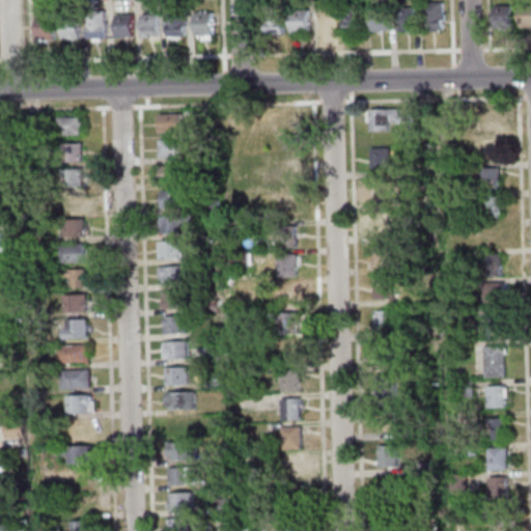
[(424,28),(423,3),(442,3),(443,28),(424,28)]
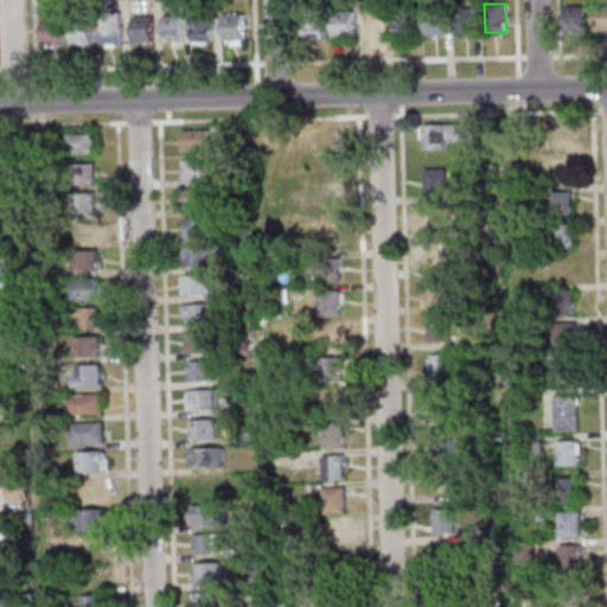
[(594,6),(606,5),(606,30),(594,31),(594,6)]
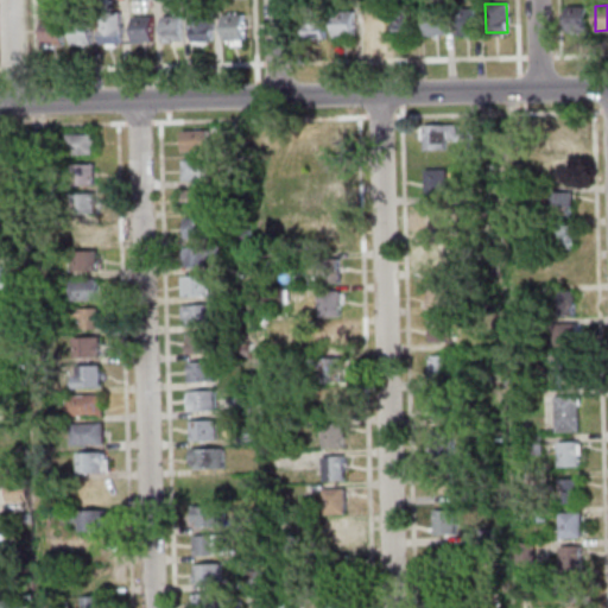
[(393,37),(392,6),(411,6),(411,13),(413,21),(412,36),(393,37)]
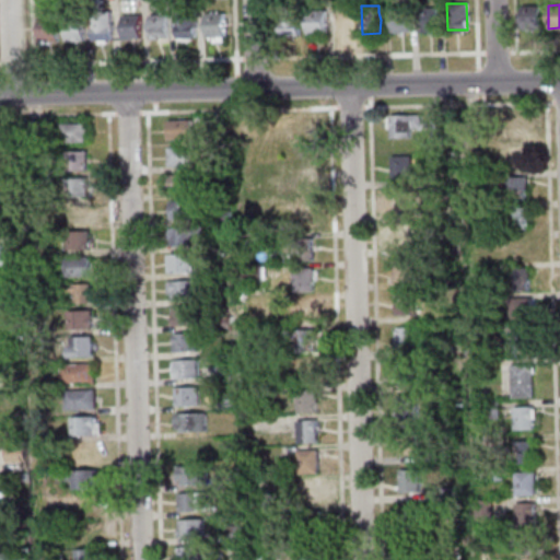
[(522,28),(522,7),(540,6),(540,28),(522,28)]
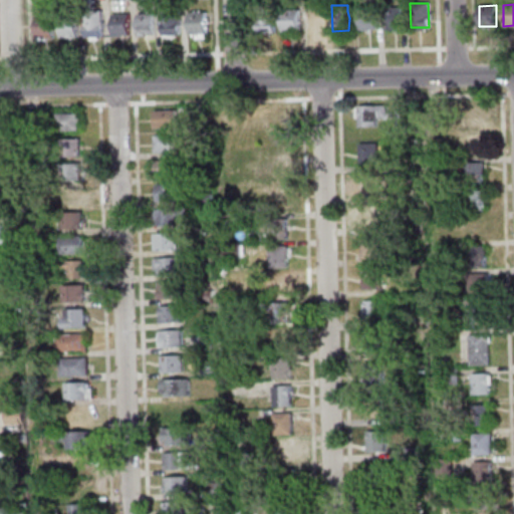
[(257,32),(256,7),(273,6),(273,32),(257,32)]
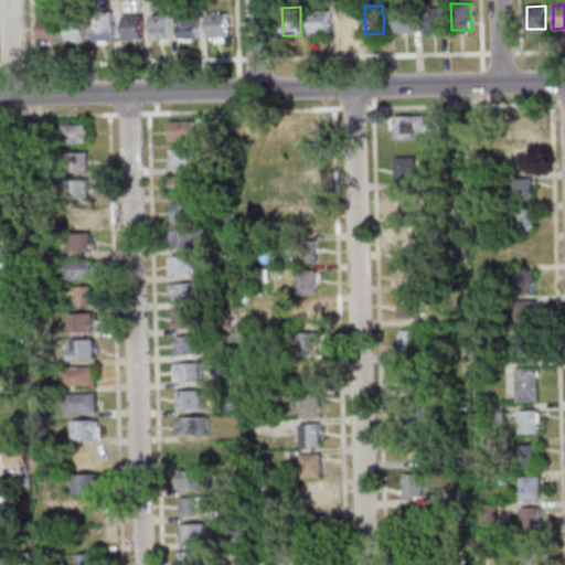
[(423,31),(422,9),(439,8),(440,31),(423,31)]
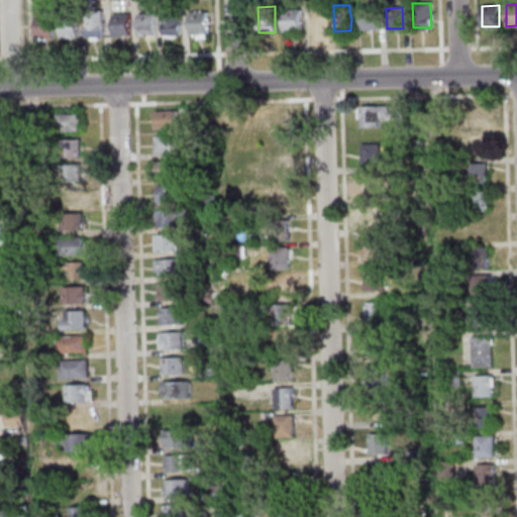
[(163,34),(163,9),(179,8),(180,34),(163,34)]
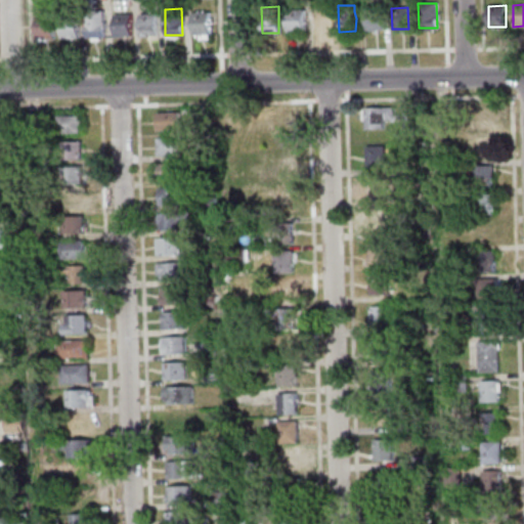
[(366,30),(365,8),(383,8),(384,29),(366,30)]
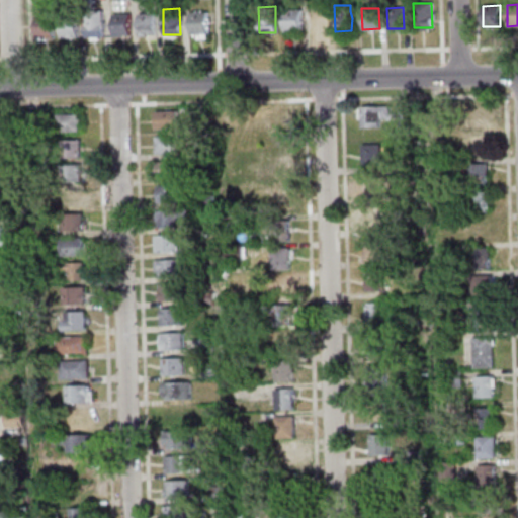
[(300,30),(283,31),(283,10),(299,9),(300,30)]
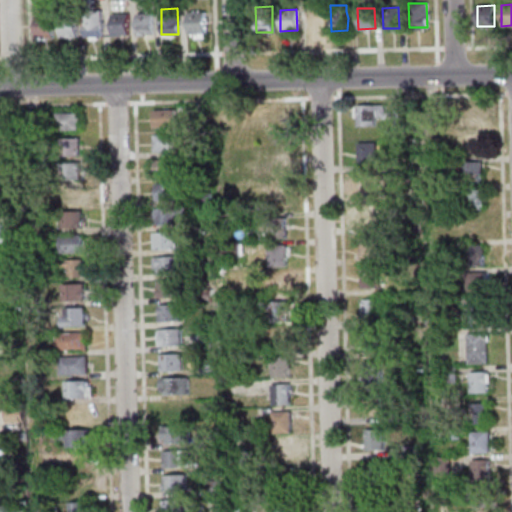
[(84,36),(83,11),(100,11),(101,36),(84,36)]
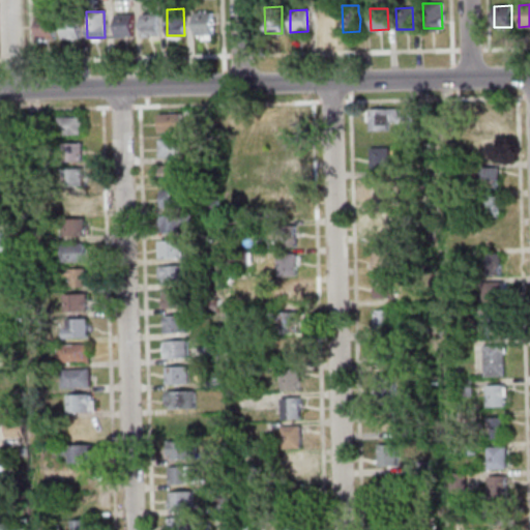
[(194,13),(210,12),(211,34),(195,35),(194,13)]
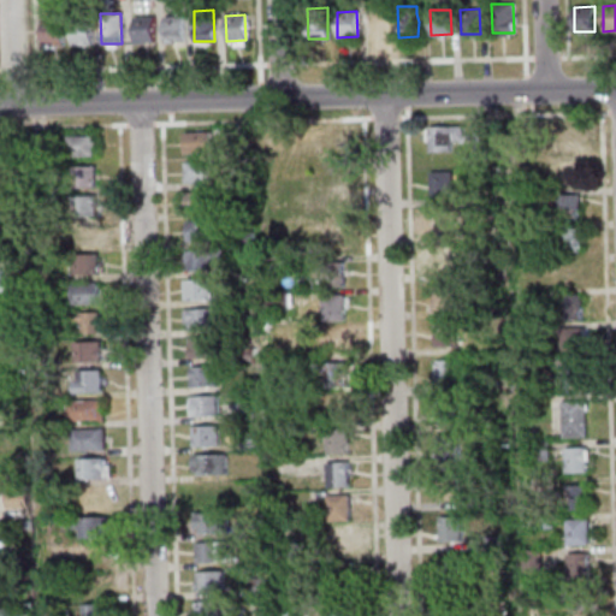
[(134,18),(153,17),(153,42),(135,43),(134,18)]
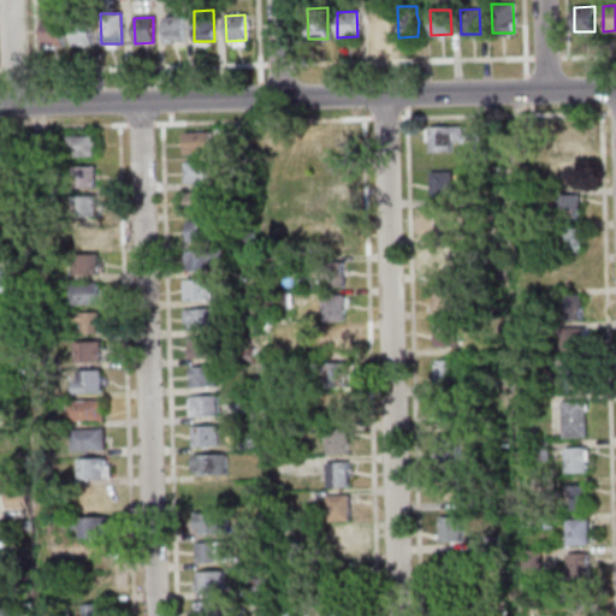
[(164,17),(183,17),(183,45),(172,46),(172,41),(165,41),(164,17)]
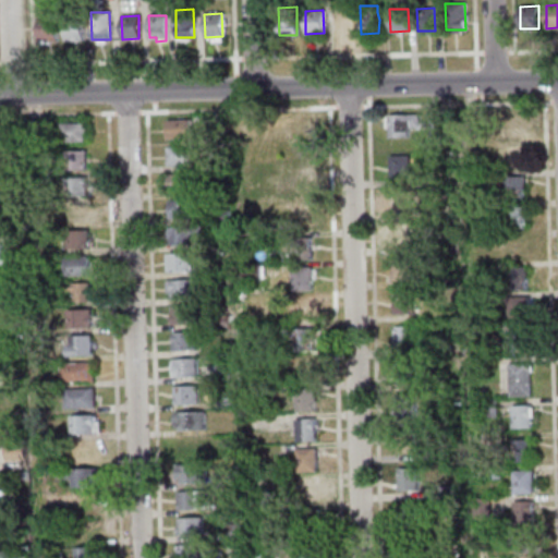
[(64,17),(82,16),(83,39),(65,40),(64,17)]
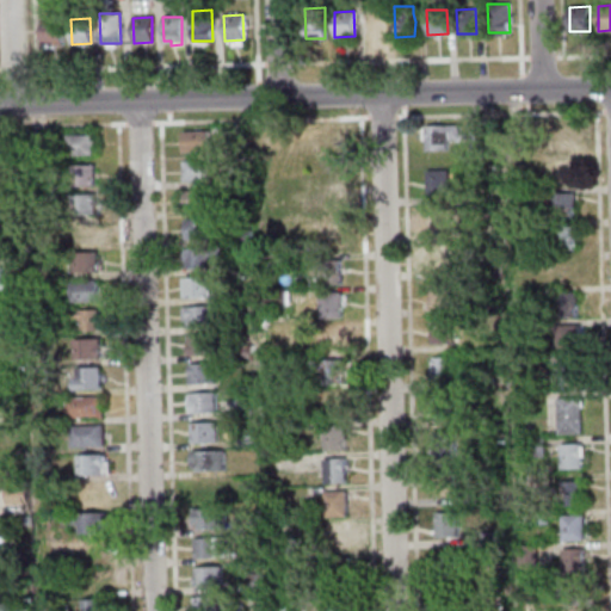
[(42,44),(42,19),(60,19),(61,44),(42,44)]
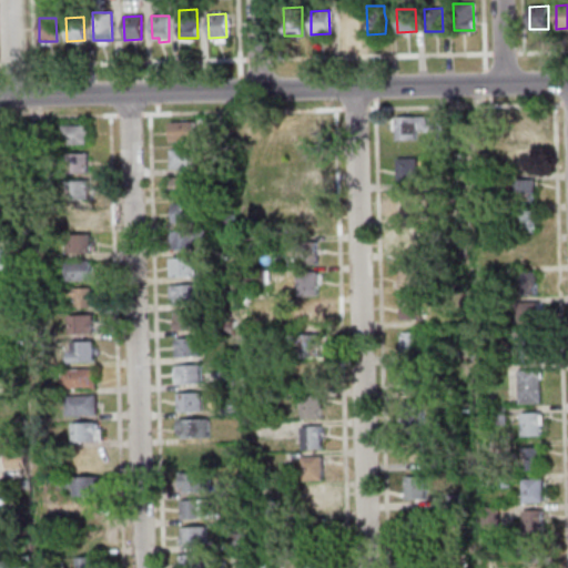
[(396,140),(395,117),(426,117),(427,129),(415,129),(415,139),(396,140)]
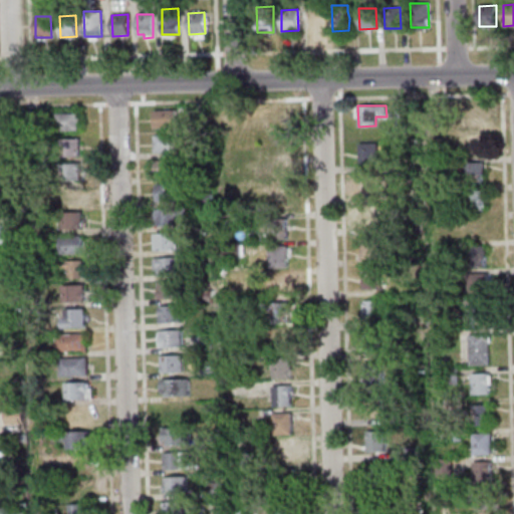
[(464,125),(463,105),(480,105),(480,124),(464,125)]
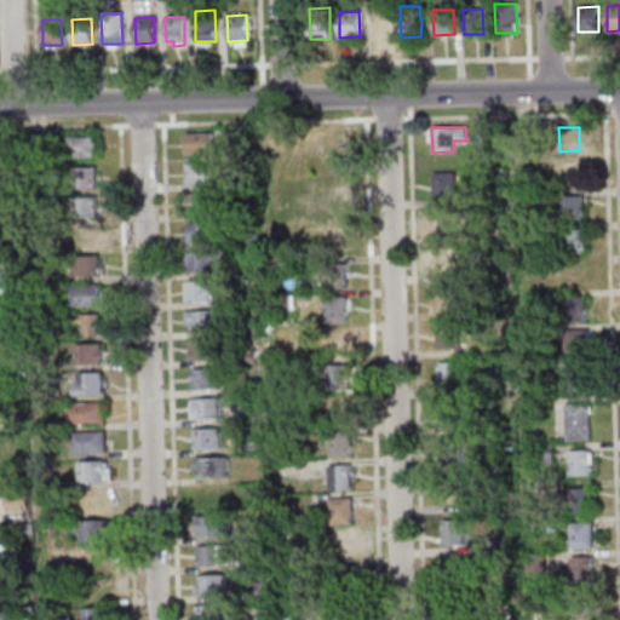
[(477,154),(476,133),(498,132),(498,154),(477,154)]
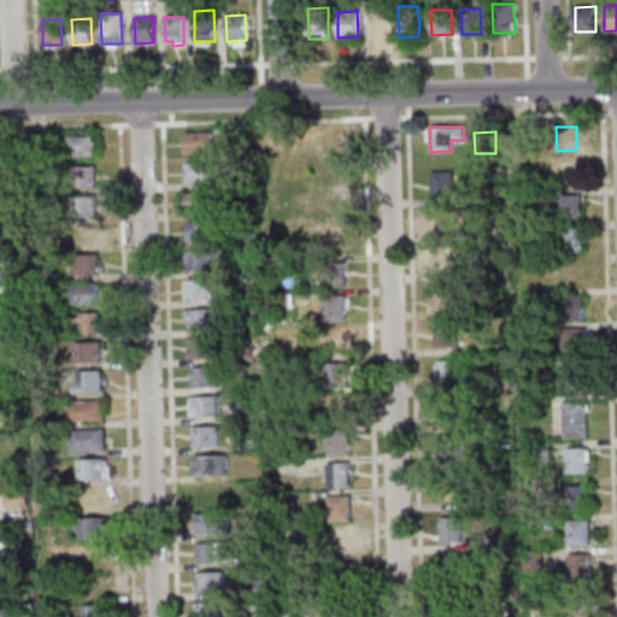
[(28,133),(45,133),(46,152),(29,152),(28,133)]
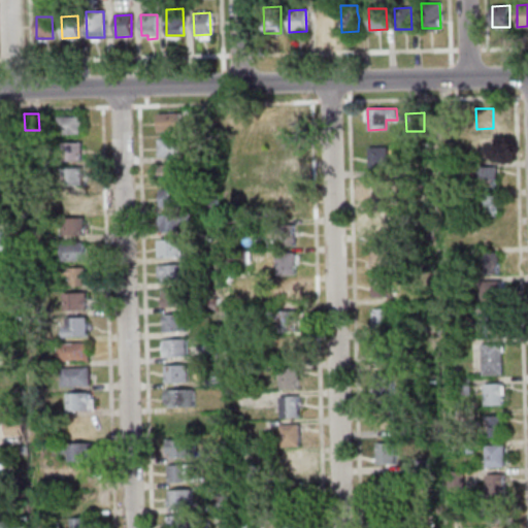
[(157,114),(179,113),(180,131),(158,132),(157,114)]
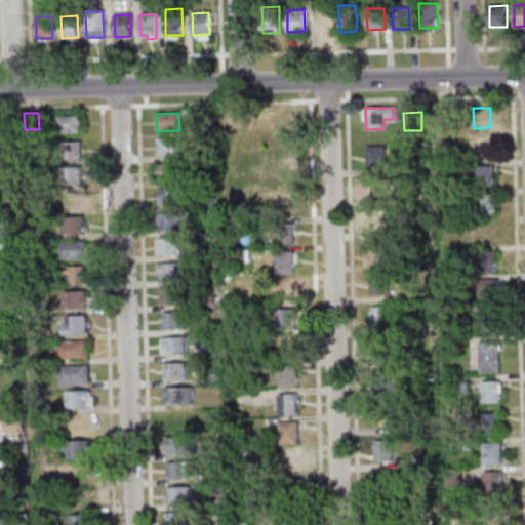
[(56,116),(79,116),(80,132),(57,132),(56,116)]
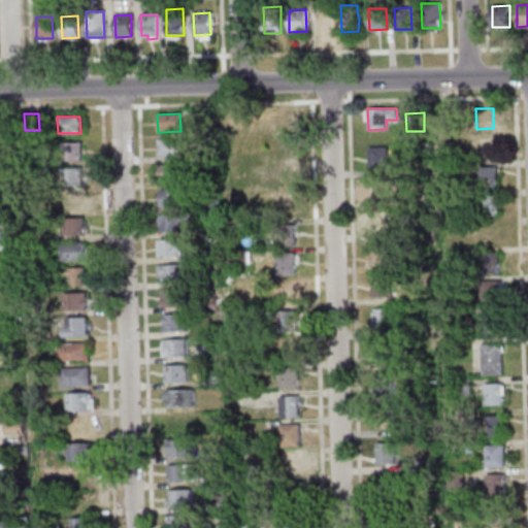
[(158,139),(180,138),(182,156),(159,157),(158,139)]
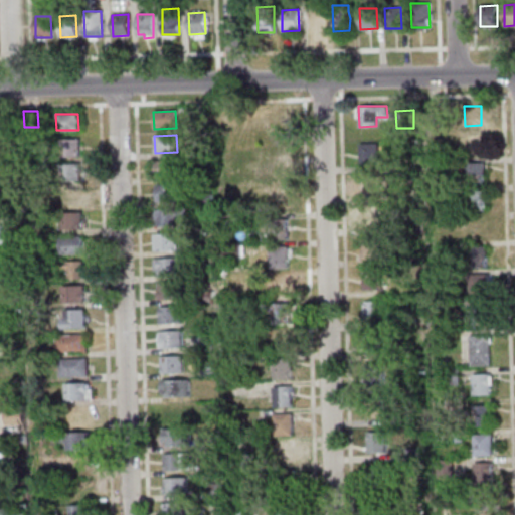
[(465,155),(465,135),(483,135),(483,155),(465,155)]
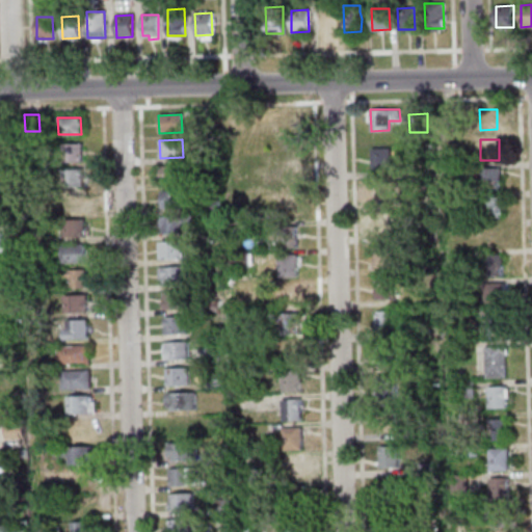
[(59,144),(81,143),(81,161),(60,161),(59,144)]
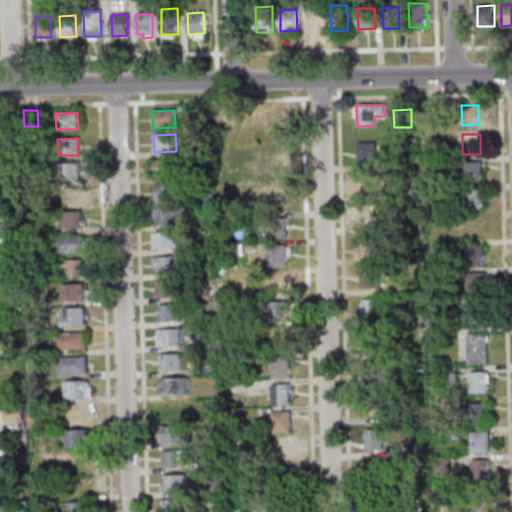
[(358,164),(357,143),(375,142),(375,163),(358,164)]
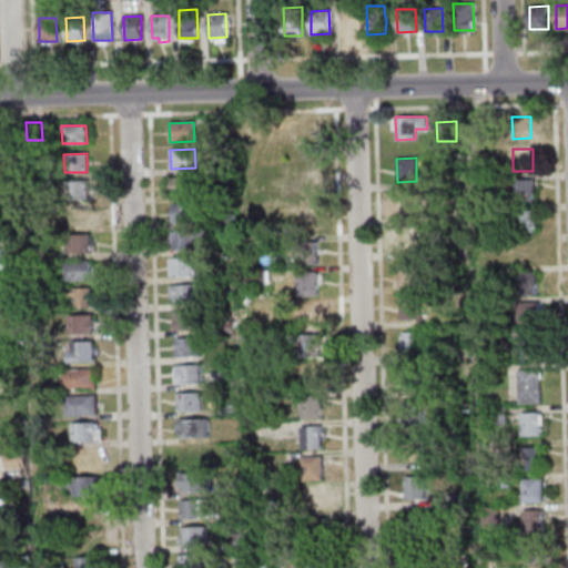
[(492,188),(475,188),(474,175),(492,175),(492,188)]
